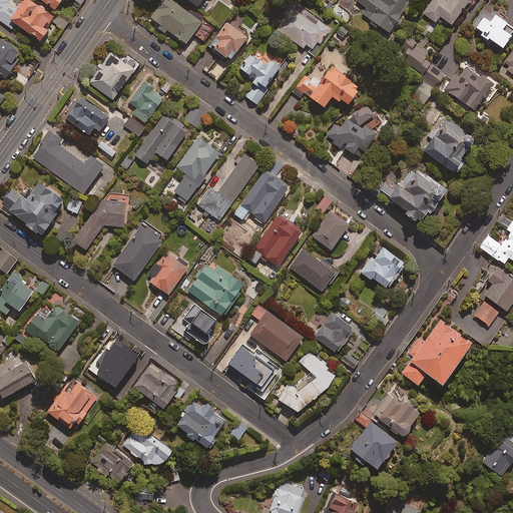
[(30,0),(26,0),(19,11),(10,5),(12,1),(11,0),(0,0),(0,20),(14,30),(17,25),(44,43),(51,32),(46,29),(55,16),(30,0)]
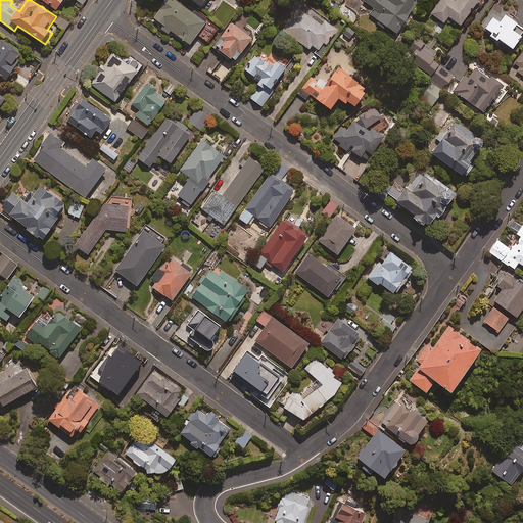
[(42,0),(59,11),(66,0),(42,0)]
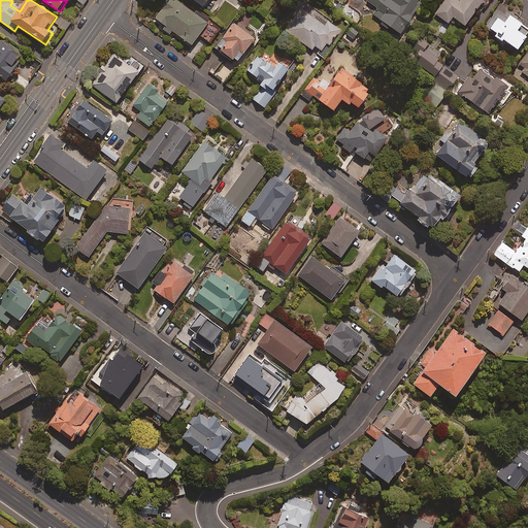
[(170,36),(172,33),(191,47),(207,26),(173,0),(169,0),(155,20),(161,24),(158,27),(170,36)]
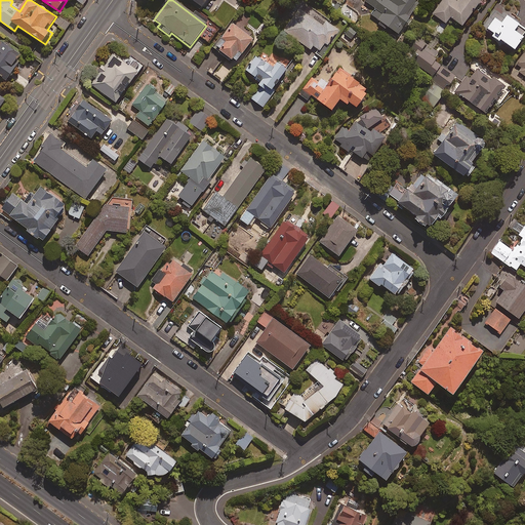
[(207,0),(188,0),(200,9),(207,0)]
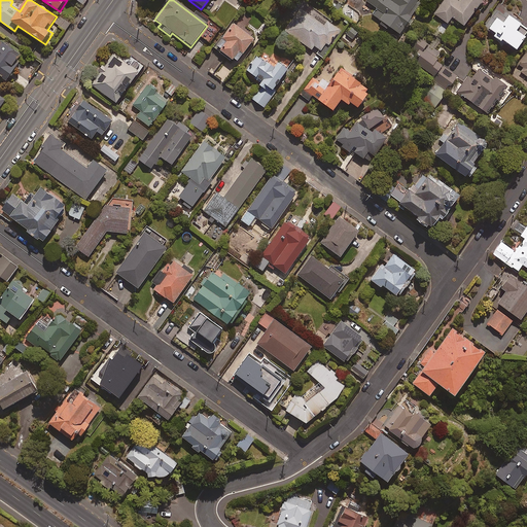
[(400,36),(405,28),(408,30),(415,21),(411,19),(415,12),(413,11),(419,0),(366,0),(365,2),(377,9),(373,16),(381,22),(380,23),(400,36)]
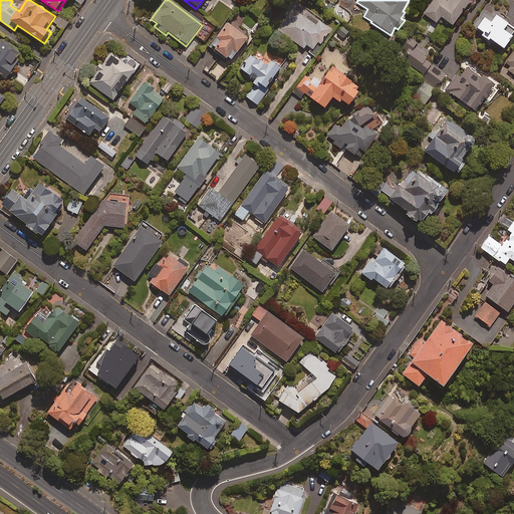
[(472,1),(471,0),(449,0),(448,2),(444,0),(435,0),(424,15),(436,25),(441,18),(453,27),(472,1)]
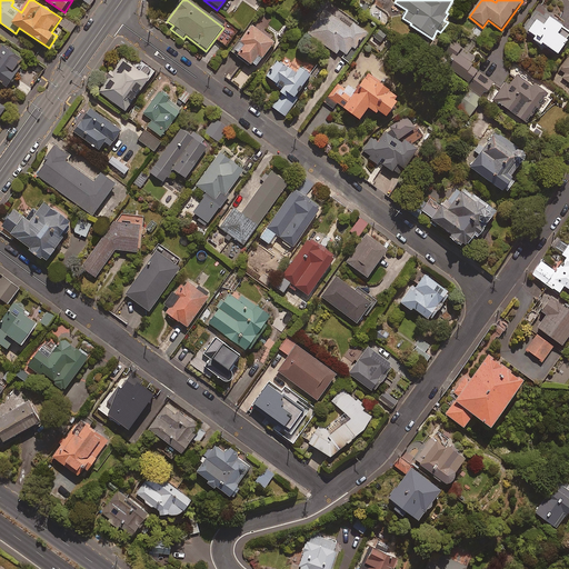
[(352,49),(356,51),(369,32),(328,5),(307,35),(336,55),(338,52),(347,58),(352,49)]
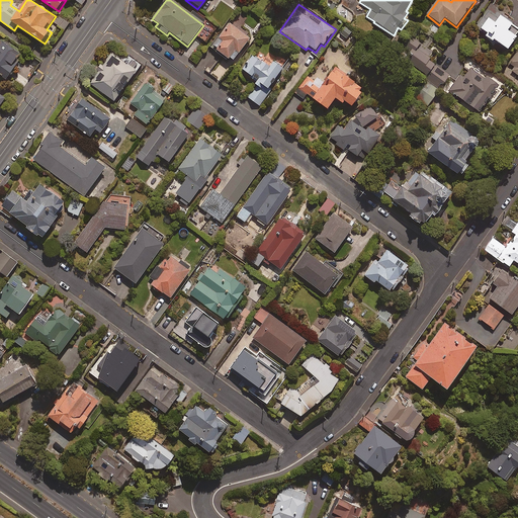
[(514,20),(493,4),(476,27),(487,36),(485,38),(492,44),(493,41),(507,53),(517,37),(517,31),(510,25),(514,20)]
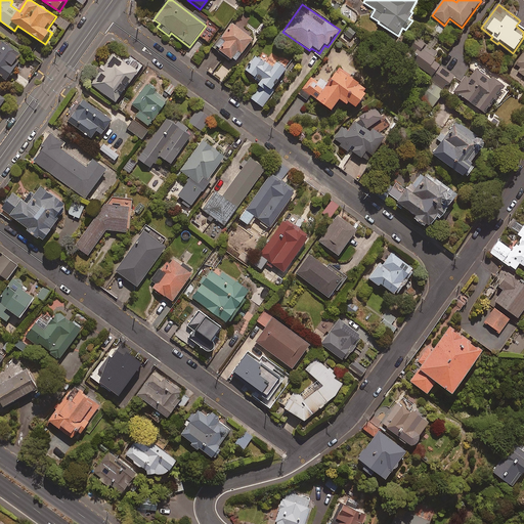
[(253,41),(232,26),(214,48),(234,64),(253,41)]
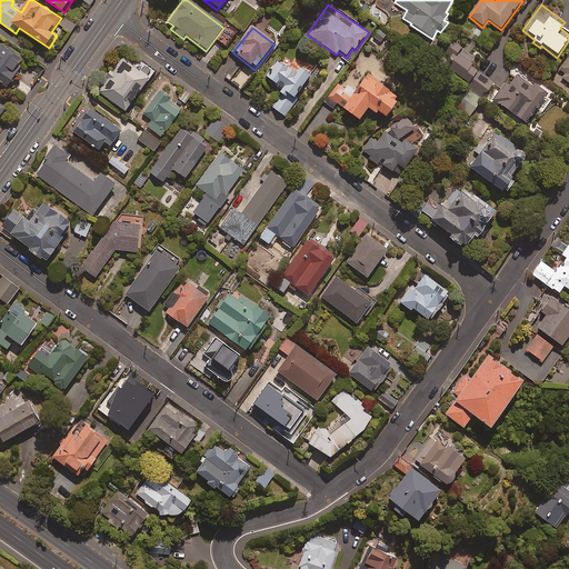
[(387,36),(379,29),(373,36),(381,42),(387,36)]
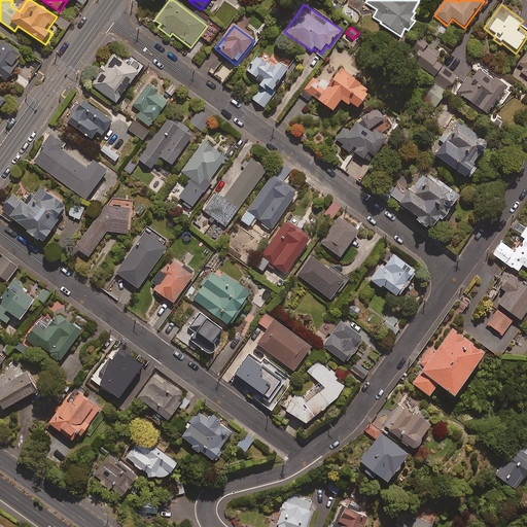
[(443,66),(445,65),(423,50),(428,44),(418,38),(405,59),(450,90),(458,76),(443,66)]
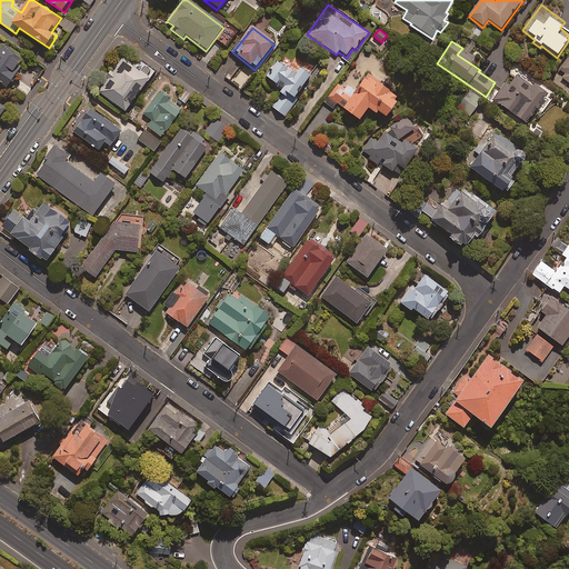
[(26,58),(5,46),(0,52),(0,81),(10,88),(18,75),(17,73),(26,58)]
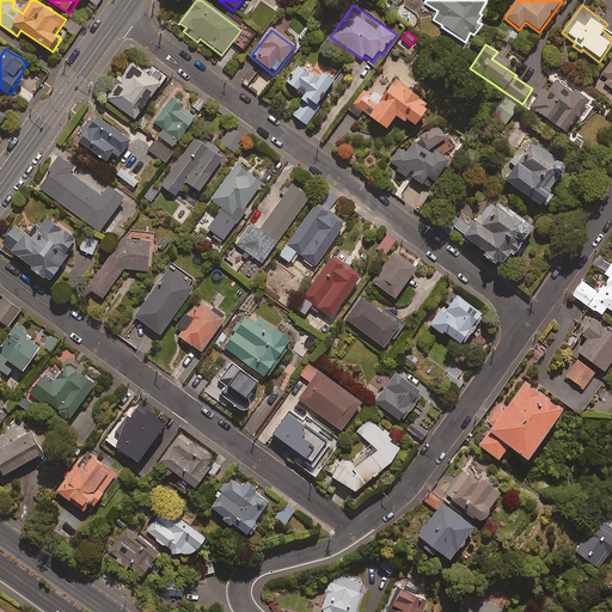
[(148,74),(133,63),(108,99),(138,121),(169,78),(153,67),(148,74)]
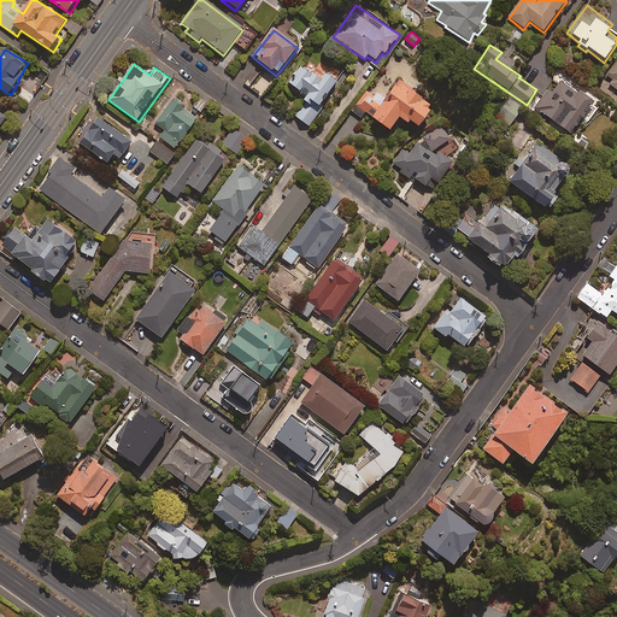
[(321,82),(300,66),(286,86),(304,99),(305,105),(295,118),(309,128),(321,111),(318,110),(338,83),(325,75),(321,82)]
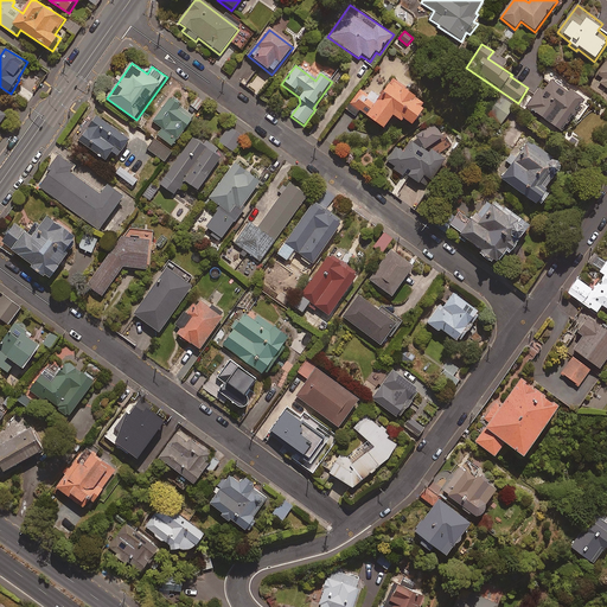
[(583,103),(551,81),(544,91),(540,88),(524,108),(561,134),(583,103)]
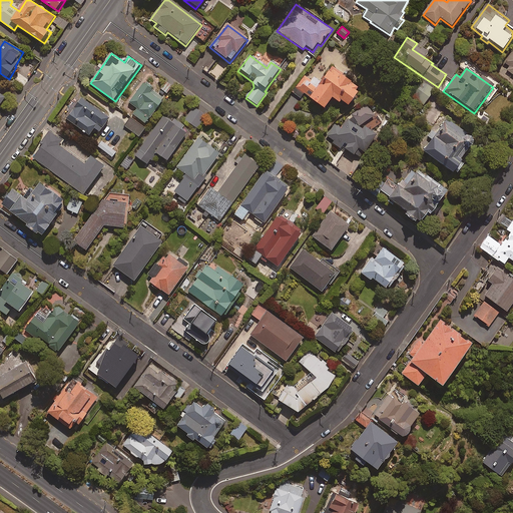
[(322,82),(315,76),(311,80),(306,76),(293,92),(300,97),(302,95),(323,111),(332,100),(339,106),(342,104),(347,108),(358,95),(355,93),(358,89),(333,69),(322,82)]
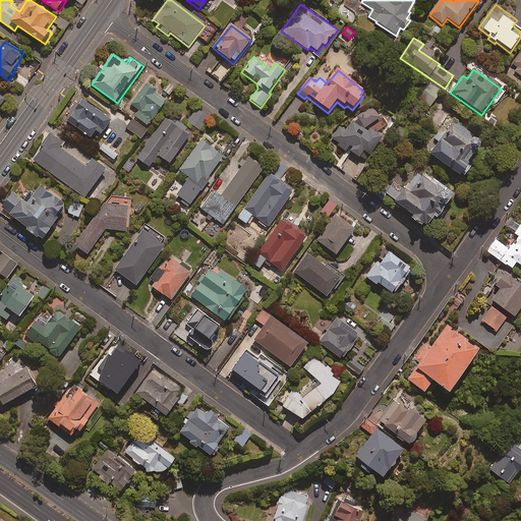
[(175,88),(168,82),(164,91),(171,95),(175,88)]
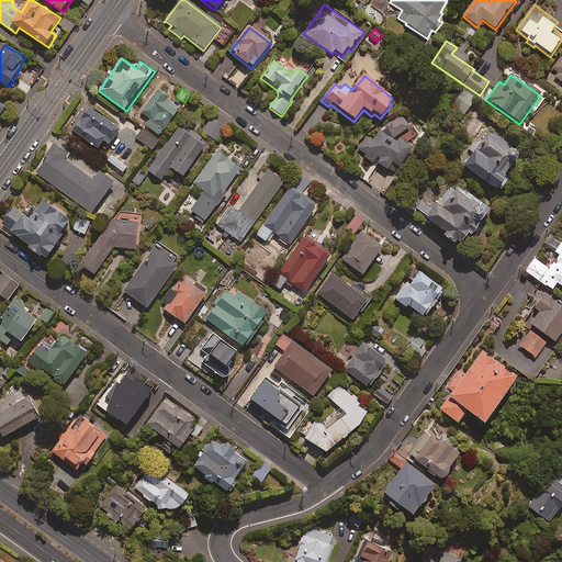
[(150,119),(145,124),(161,137),(182,110),(158,91),(142,112),(150,119)]
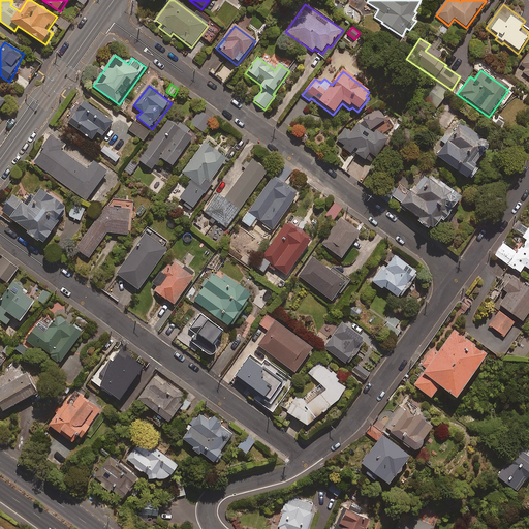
[(0,115),(9,101),(0,94),(0,115)]
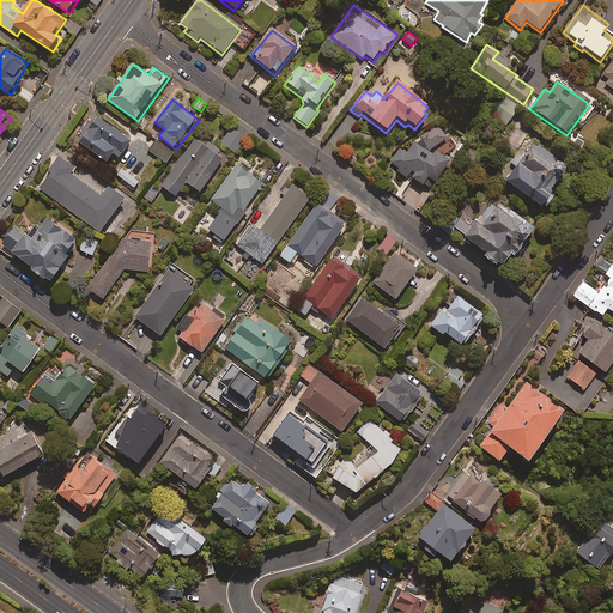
[(133,144),(101,119),(82,144),(109,164),(115,155),(121,159),(133,144)]
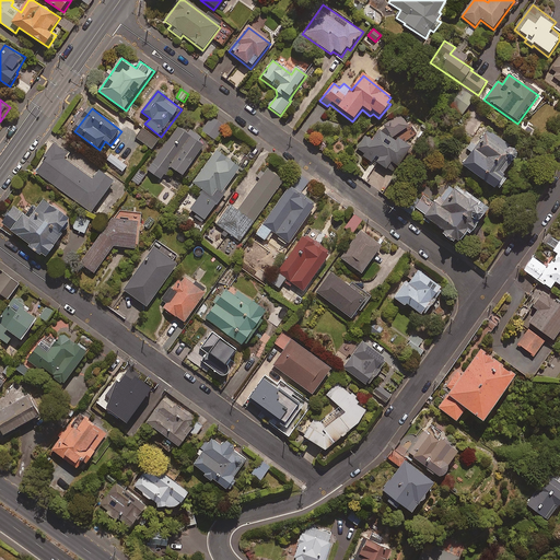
[(226,126),(211,117),(202,131),(219,140),(226,126)]
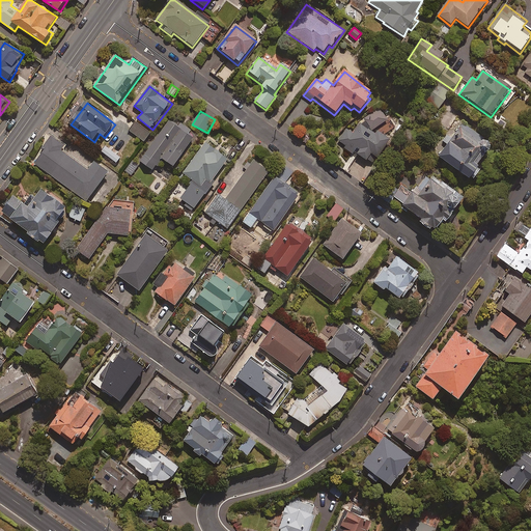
[(388,122),(381,111),(371,114),(357,134),(348,128),(337,142),(353,154),(354,151),(371,165),(390,141),(376,132),(375,134),(372,131),(388,122)]
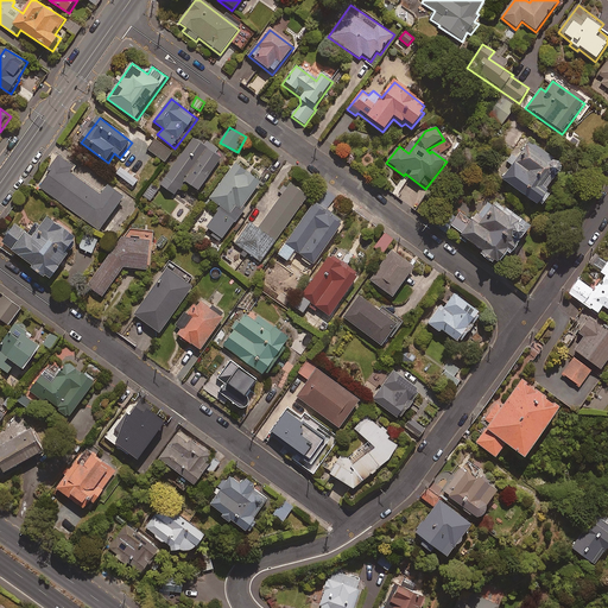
[(225,159),(195,138),(162,184),(176,195),(181,189),(187,192),(191,185),(201,191),(225,159)]
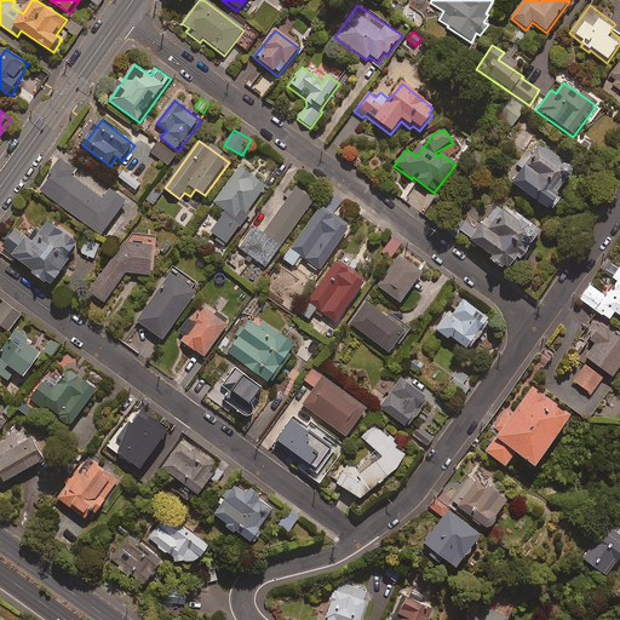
[(178,154),(160,142),(153,153),(170,165),(178,154)]
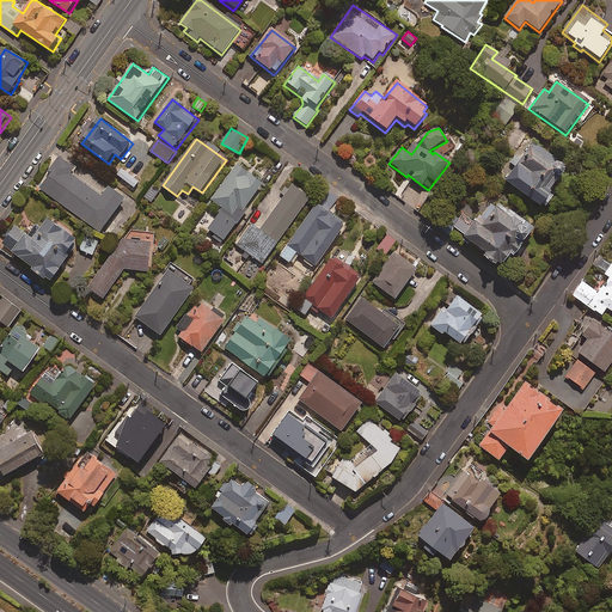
[(501,182),(543,214),(555,199),(550,195),(570,169),(533,140),(501,182)]
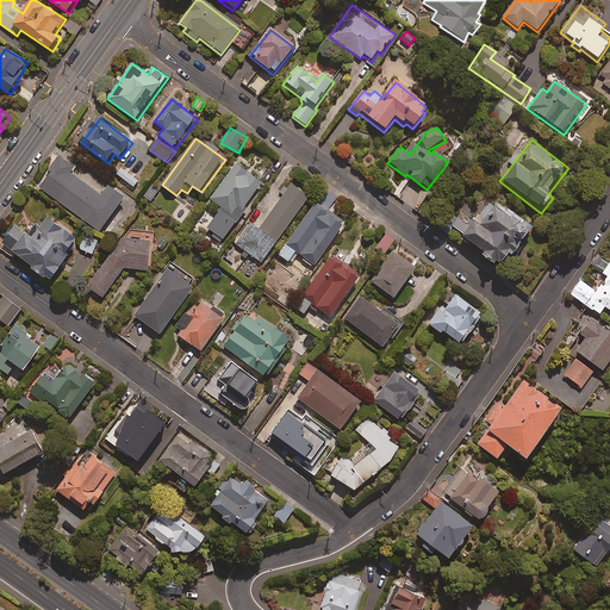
[(76,168),(62,157),(41,188),(101,232),(126,199),(111,187),(104,197),(72,174),(76,168)]
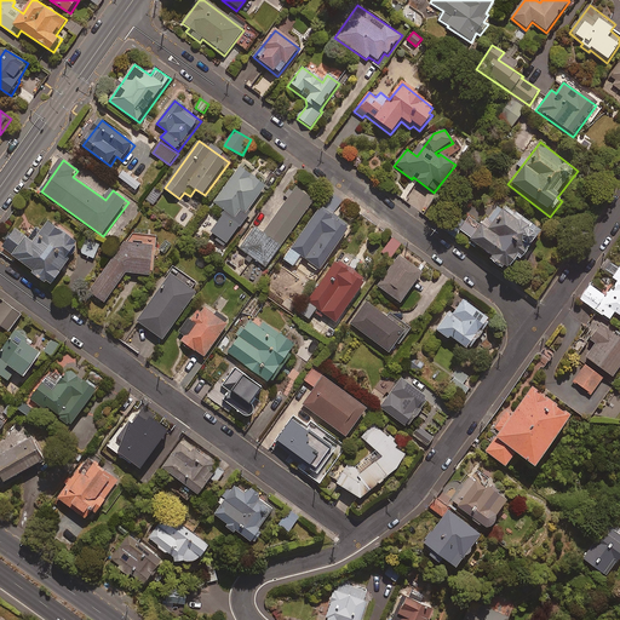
[(268,187),(242,167),(214,202),(228,212),(210,235),(225,247),(252,213),(250,211),(268,187)]
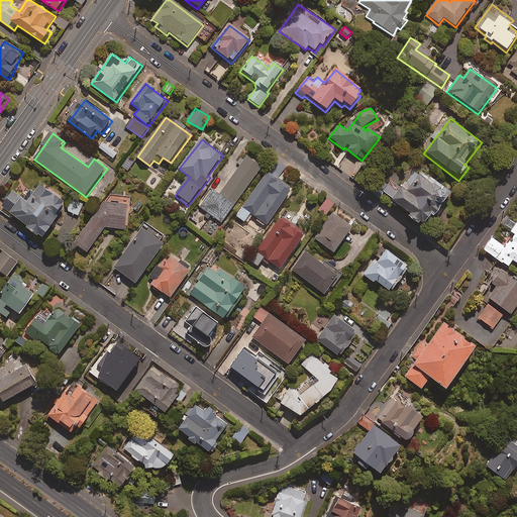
[(135,161),(129,157),(122,167),(128,171),(135,161)]
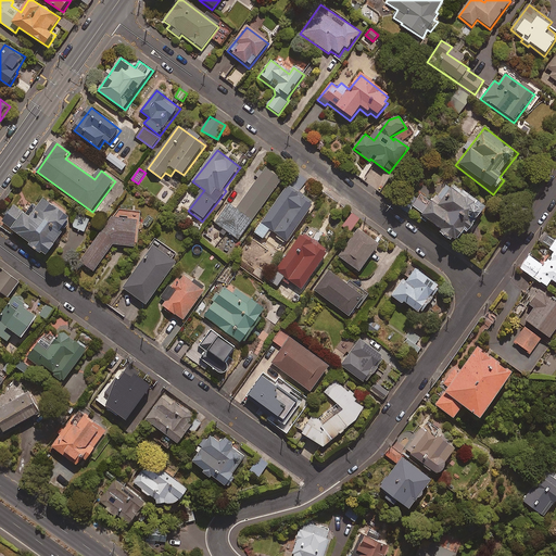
[(238,209),(231,203),(216,224),(223,228),(219,234),(224,237),(228,232),(240,241),(283,180),(267,168),(238,209)]
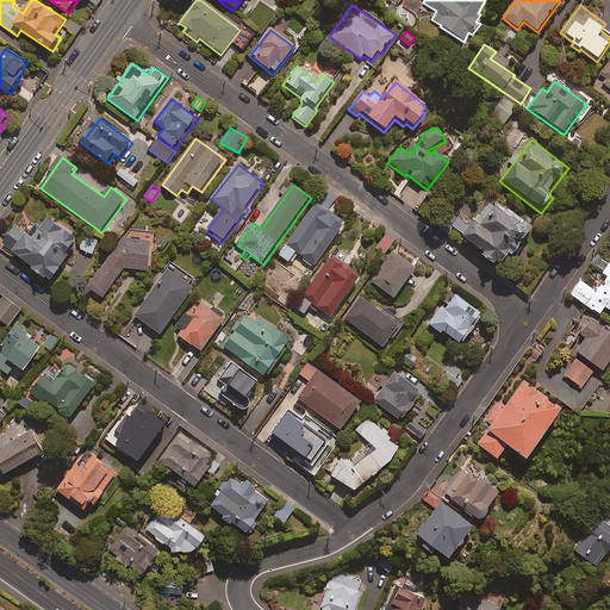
[(533,229),(489,199),(461,242),(500,268),(508,256),(512,260),(533,229)]
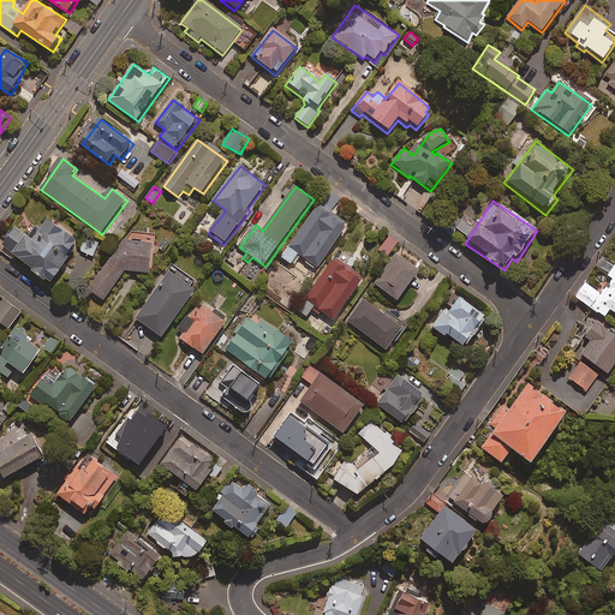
[(346,227),(318,207),(281,258),(293,268),(300,256),(317,268),(346,227)]
